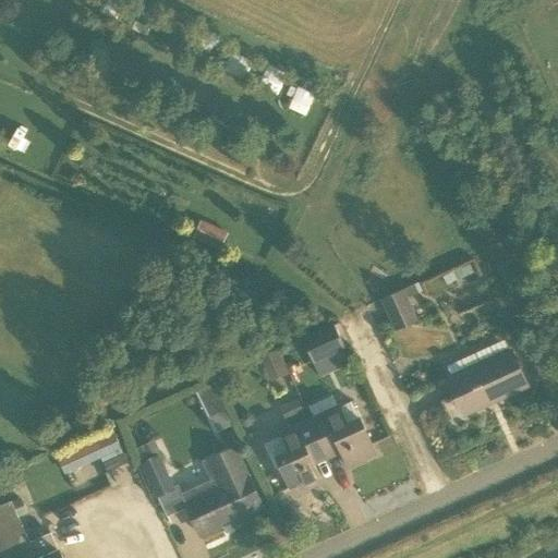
[(225,68),(244,77),(254,59),(234,49),(225,68)]
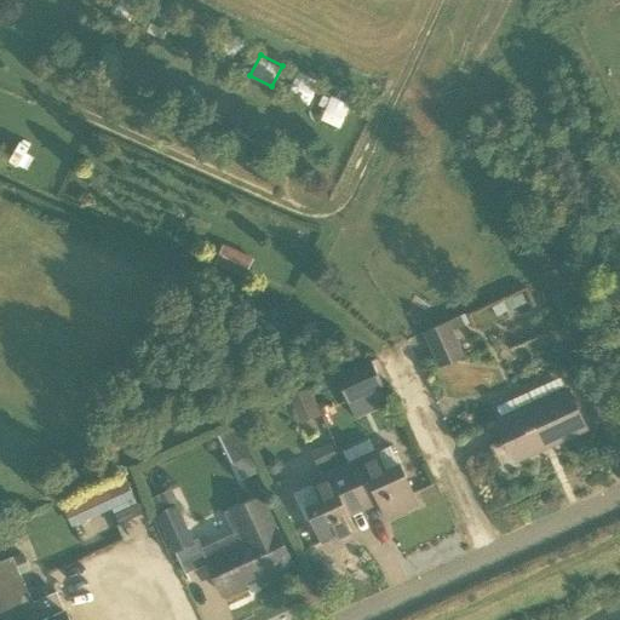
[(296,67),(286,92),(308,101),(317,76),(296,67)]
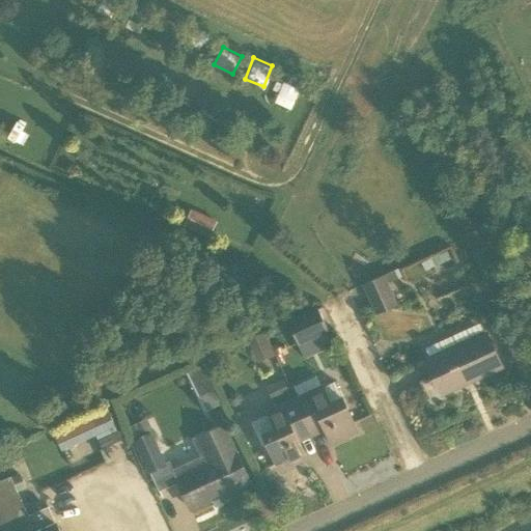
[(288,109),(302,81),(282,72),(270,101),(288,109)]
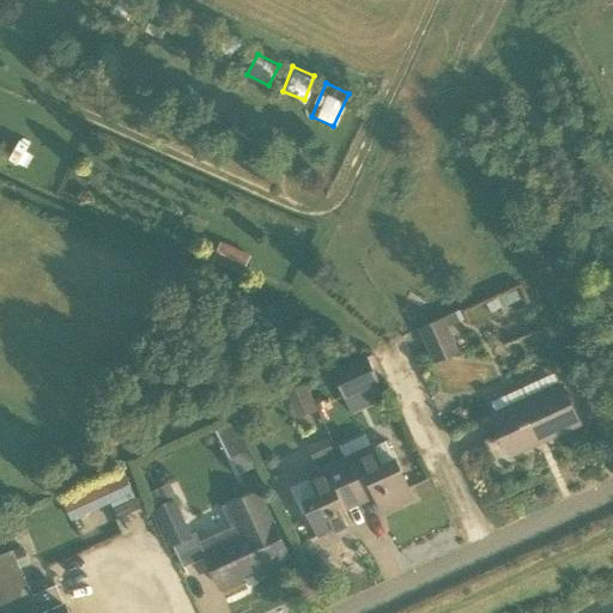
[(220,238),(212,256),(238,268),(247,250),(220,238)]
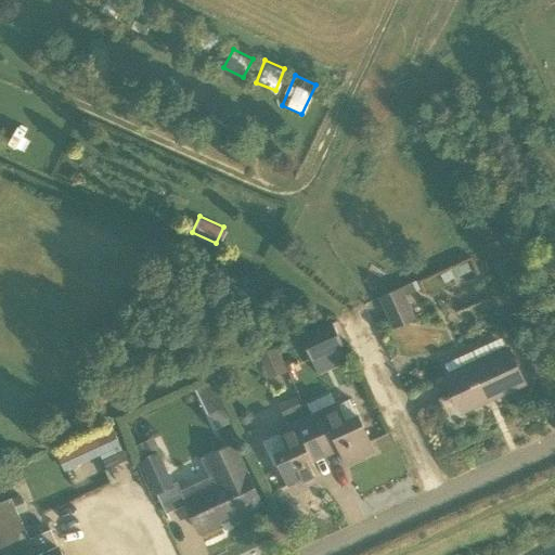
[(392,328),(415,319),(405,296),(402,288),(379,298),(392,328)]
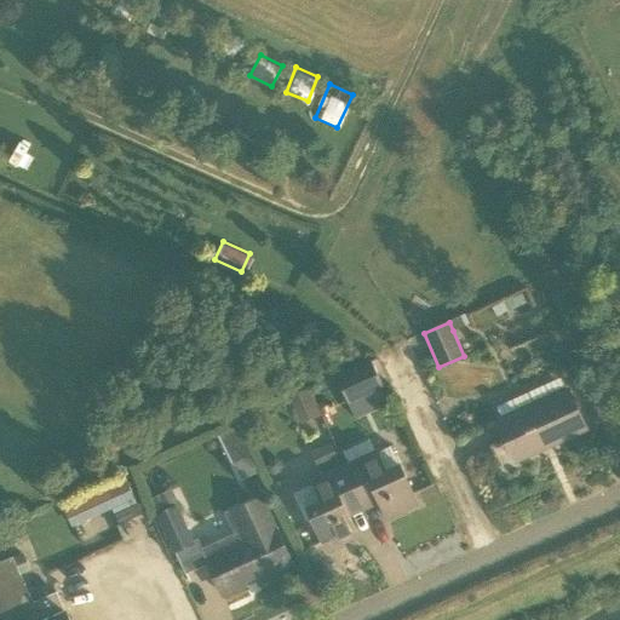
[(362,390),(384,385),(379,362),(357,368),(362,390)]
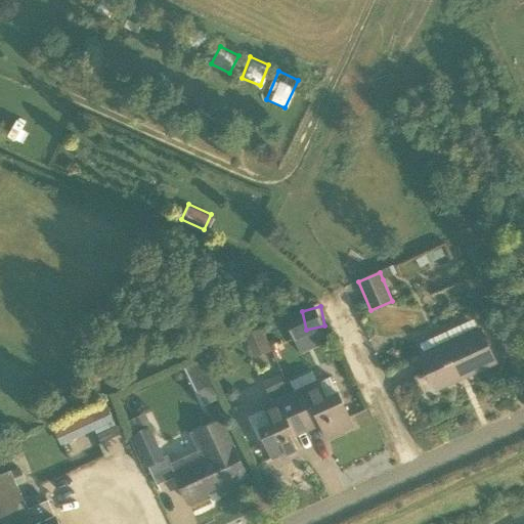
[(477,326),(473,318),(419,344),(423,352),(419,353),(427,370),(433,368),(441,386),(495,361),(479,326),(477,326)]
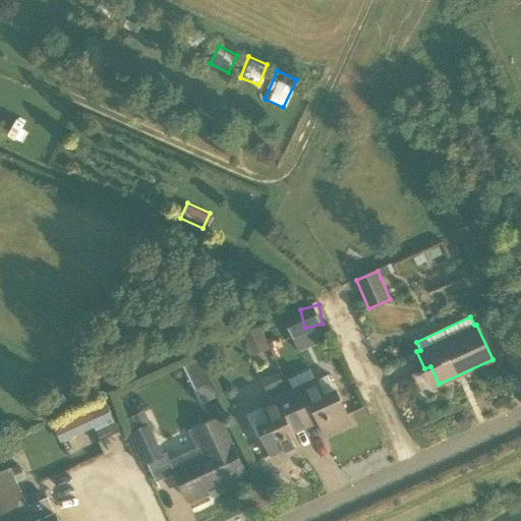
[(250,348),(267,341),(259,325),(243,332),(250,348)]
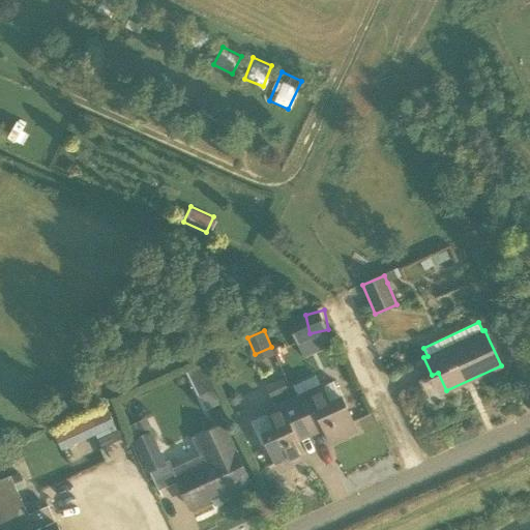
[(199,390),(212,384),(203,363),(188,371),(199,390)]
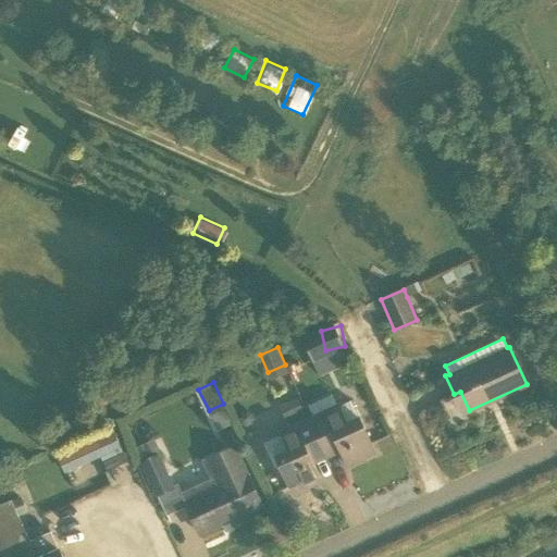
[(297,397),(285,403),(292,418),(293,421),(306,415),(297,397)]
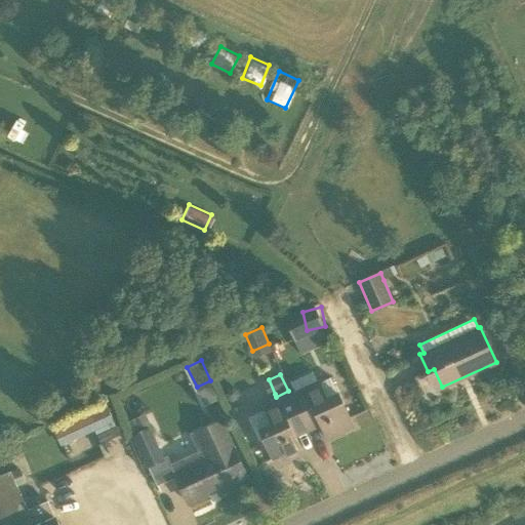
[(339,391),(332,376),(320,381),(319,379),(293,392),(309,425),(319,420),(328,439),(345,431),(345,430),(354,425),(336,392),(339,391)]
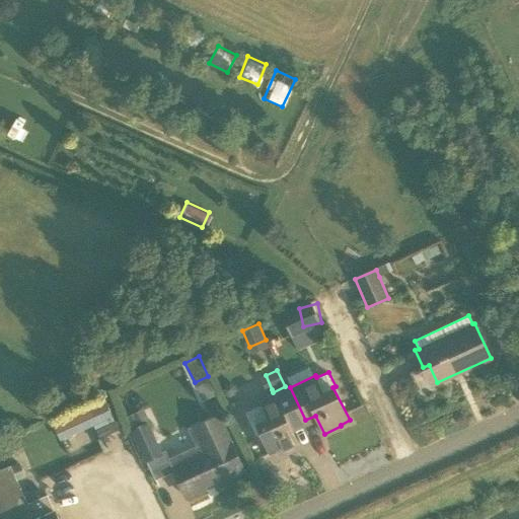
[(57,395),(75,386),(70,376),(52,385),(57,395)]
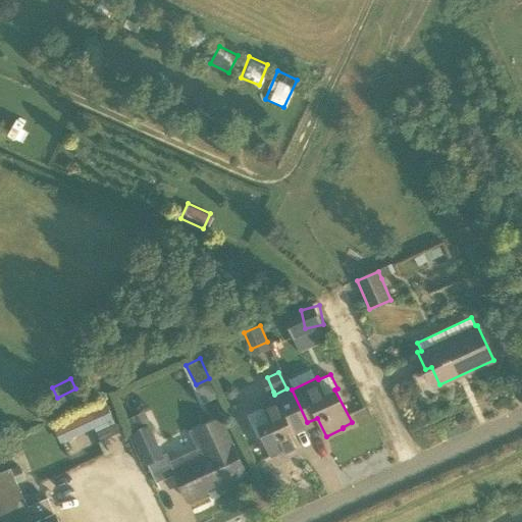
[(283,456),(300,449),(292,429),(307,422),(292,389),(261,404),(268,420),(258,425),(273,459),(282,454),(283,456)]
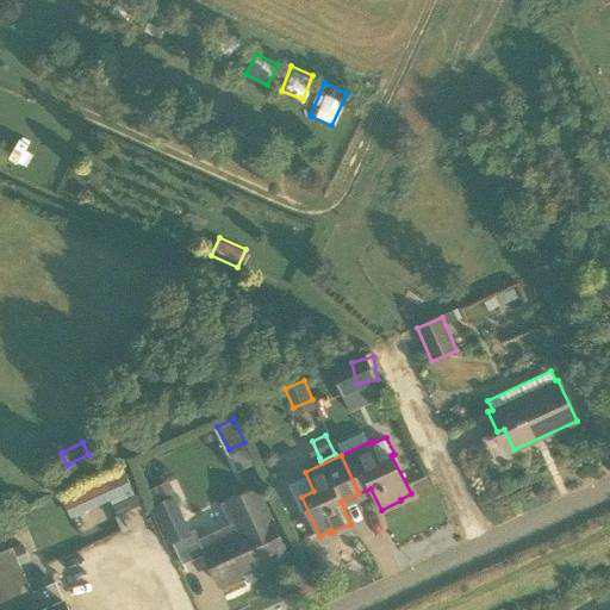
[(82,490),(91,509),(130,490),(122,472),(82,490)]
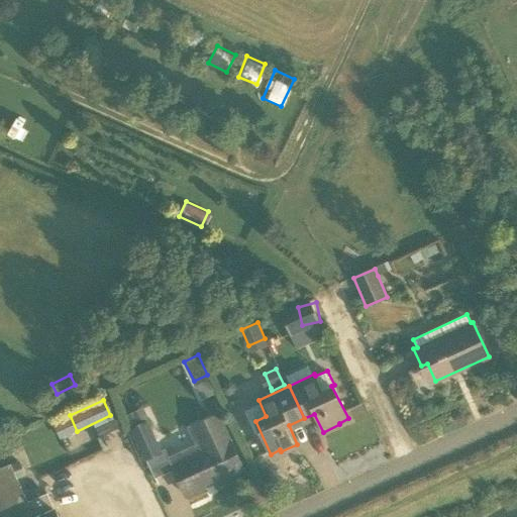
[(186,495),(242,469),(217,413),(188,426),(199,451),(172,464),(186,495)]
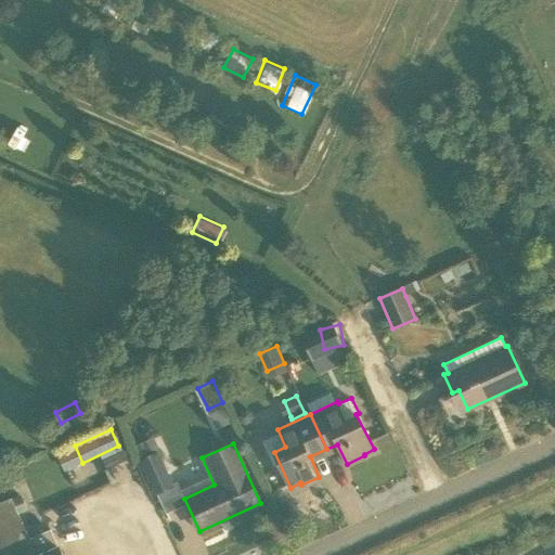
[(155,493),(171,486),(156,452),(141,460),(155,493)]
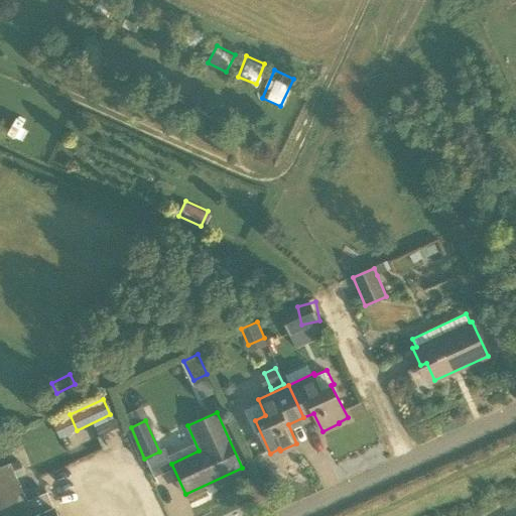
[(27,500),(16,476),(10,463),(0,467),(0,515),(58,515),(47,491),(27,500)]
